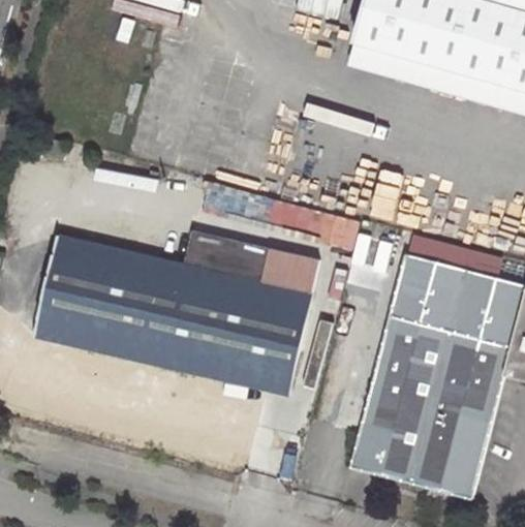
[(524,0),(370,0),(359,44),(524,87),(524,0)]
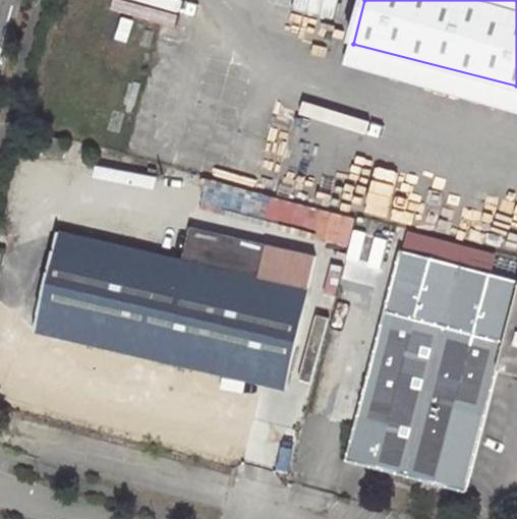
[(516,85),(353,44),(347,68),(516,112),(516,85)]
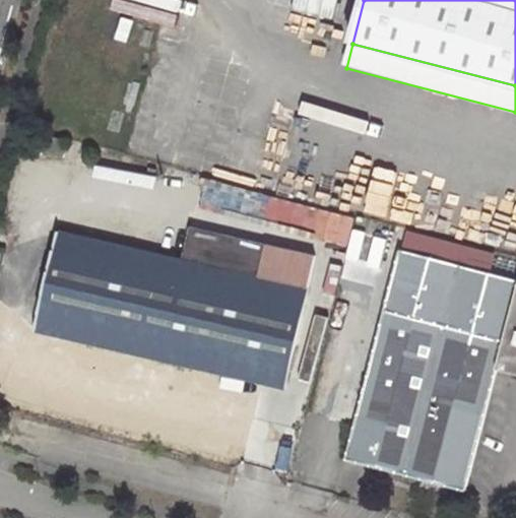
[(183,261),(56,234),(33,333),(284,389),(314,260),(189,231),(183,261)]
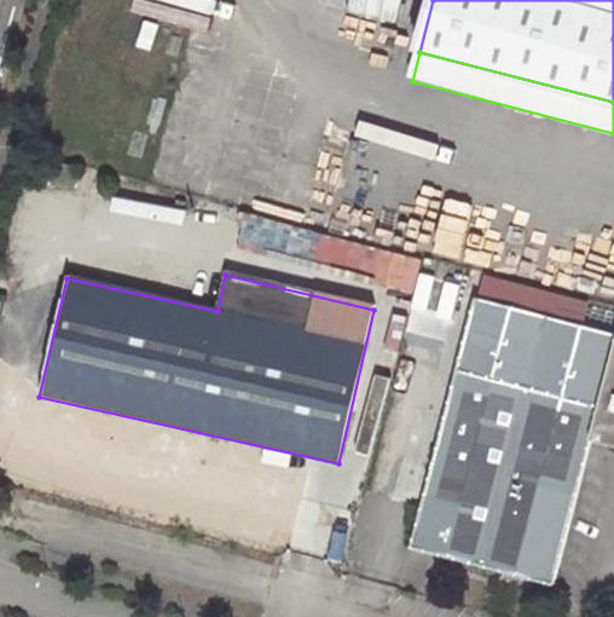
[(613,336),(473,300),(407,549),(549,586),(588,442),(613,449),(613,336)]
